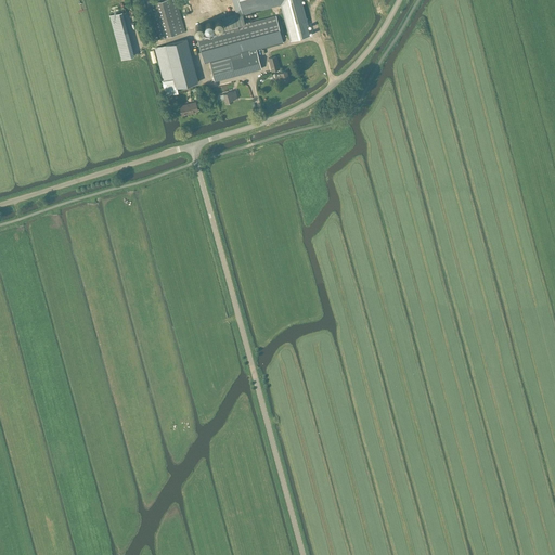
[(165,0),(149,4),(158,40),(164,38),(185,33),(177,0),(165,0)]
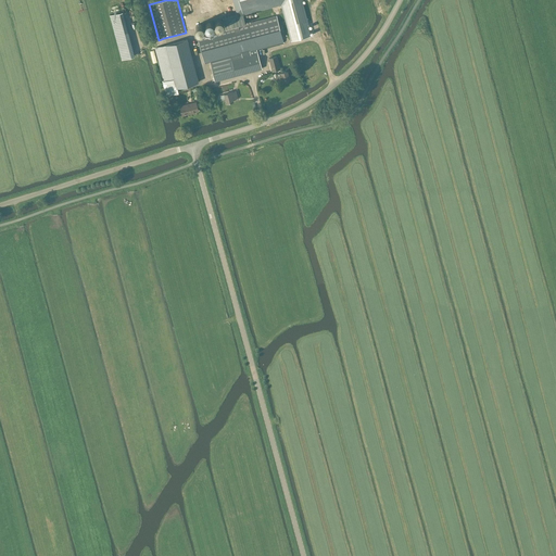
[(239,0),(243,14),(282,3),(292,40),(311,36),(301,0),(239,0)]
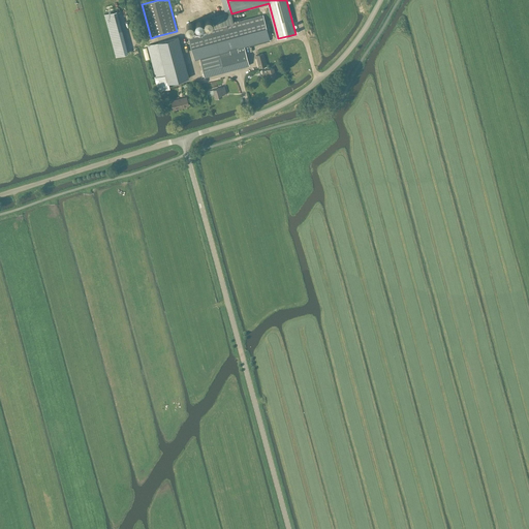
[(194,61),(199,60),(199,59),(244,47),(245,48),(270,40),(263,16),(234,23),(231,13),(226,16),(225,12),(212,17),(215,28),(187,35),(194,61)]
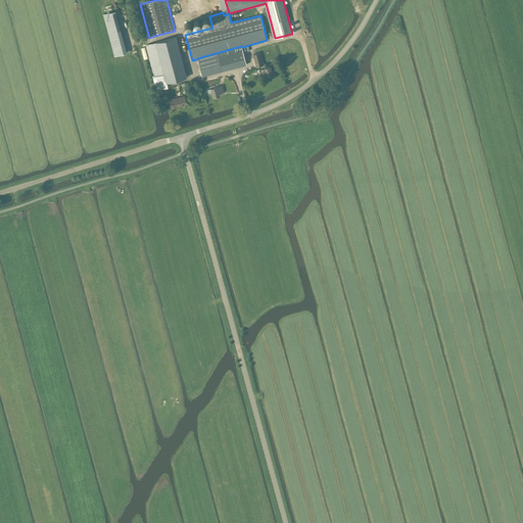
[(176,38),(146,46),(154,78),(153,78),(157,90),(168,88),(167,83),(187,78),(176,38)]
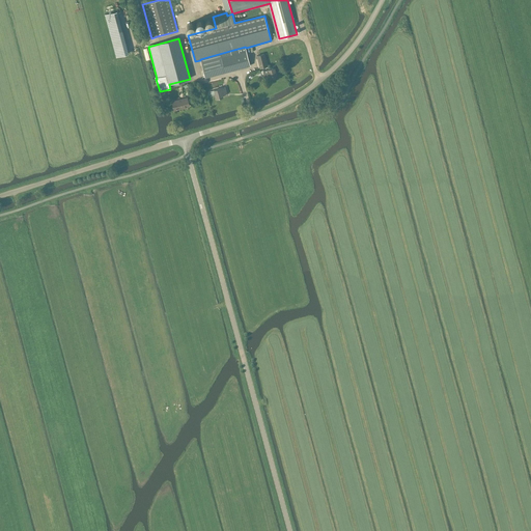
[(250,65),(246,48),(245,47),(200,59),(200,60),(205,78),(250,65)]
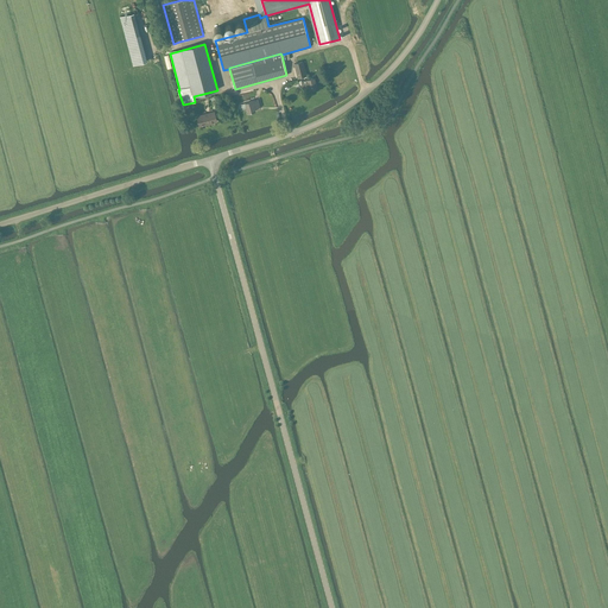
[(302,62),(295,64),(297,76),(298,78),(306,76),(302,62)]
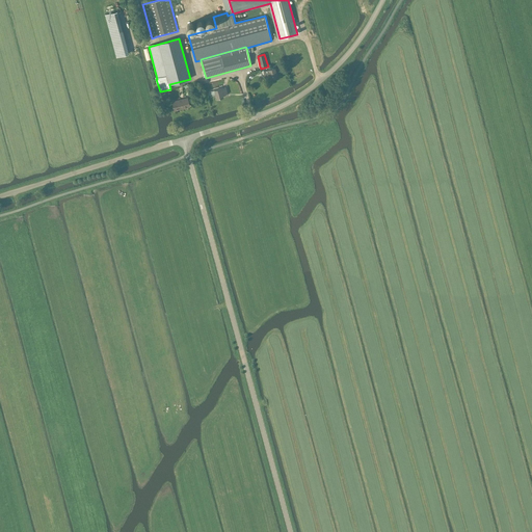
[(270,79),(277,77),(274,69),(264,72),(265,78),(270,77),(270,79)]
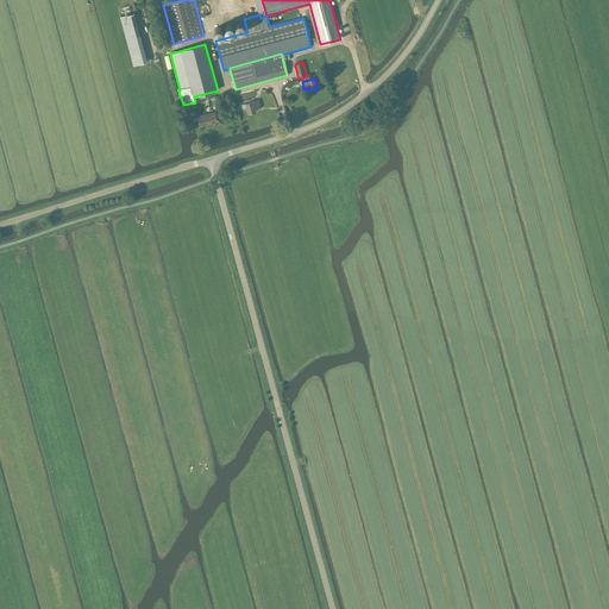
[(255,110),(261,107),(258,100),(245,104),(249,114),(256,112),(255,110)]
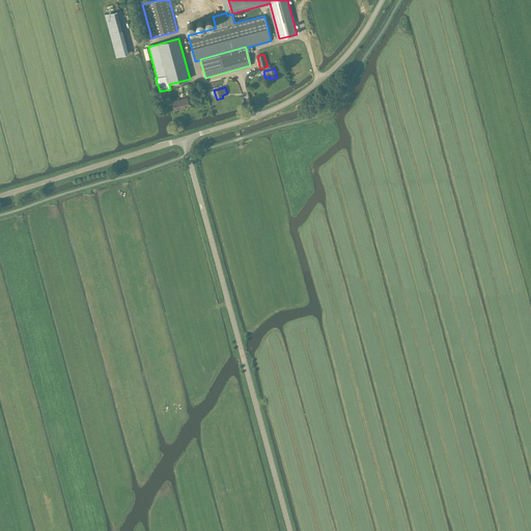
[(177,110),(189,107),(187,98),(172,102),(173,106),(175,106),(177,110)]
